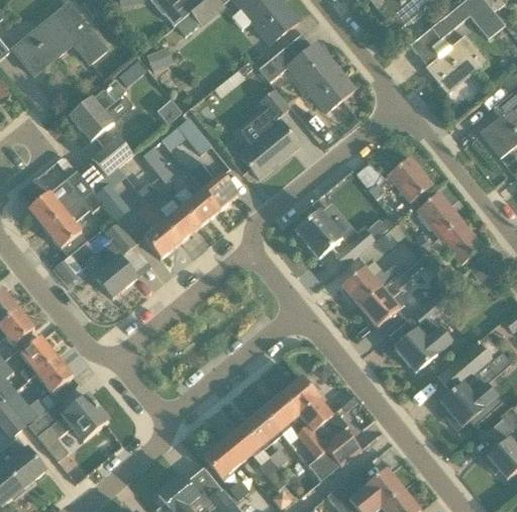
[(82,2),(91,13),(97,9),(90,0),(84,0),(82,2)]
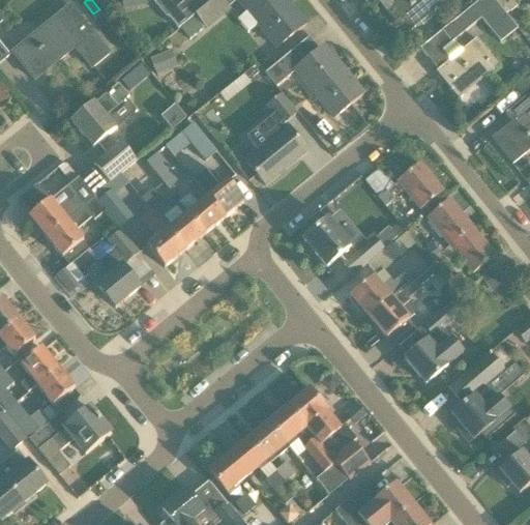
[(184,0),(195,12),(209,0),(184,0)]
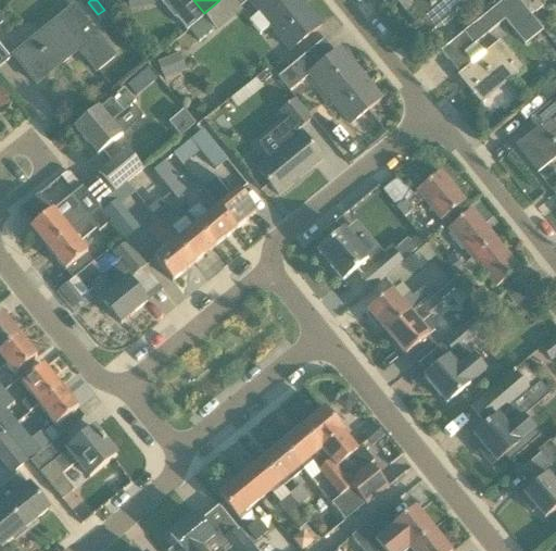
[(219,0),(204,13),(216,28),(242,7),(237,0),(219,0)]
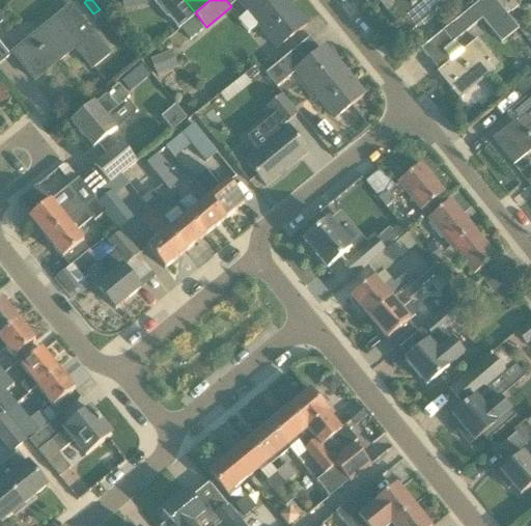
[(236,17),(248,30),(256,23),(275,47),(306,22),(287,0),(238,0),(245,9),(236,17)]
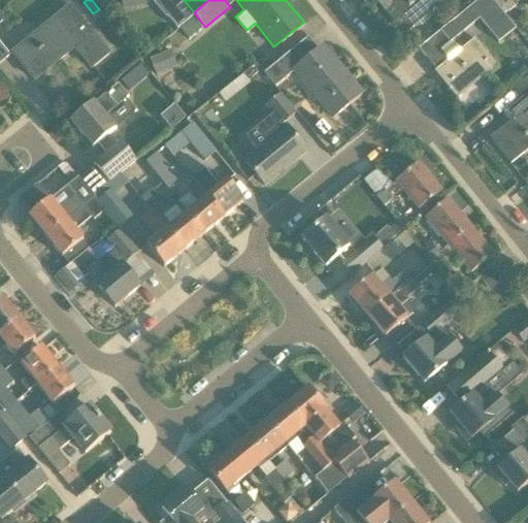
[(377,0),(403,32),(441,1),(440,0),(377,0)]
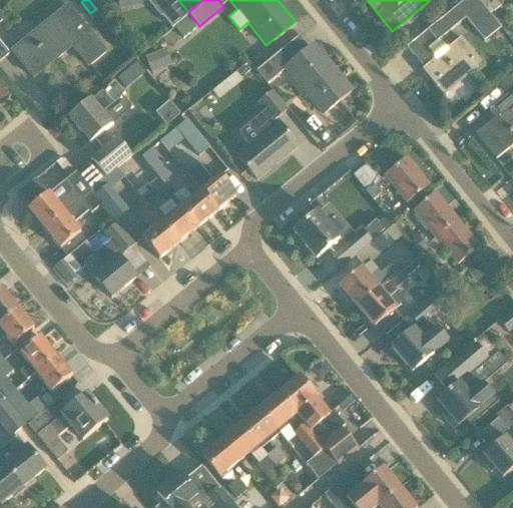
[(489,10),(480,0),(460,0),(427,27),(407,44),(424,65),(421,66),(443,93),(482,61),(461,34),(435,56),(427,46),(437,39),(465,16),(484,39),(500,25),(488,11),(489,10)]
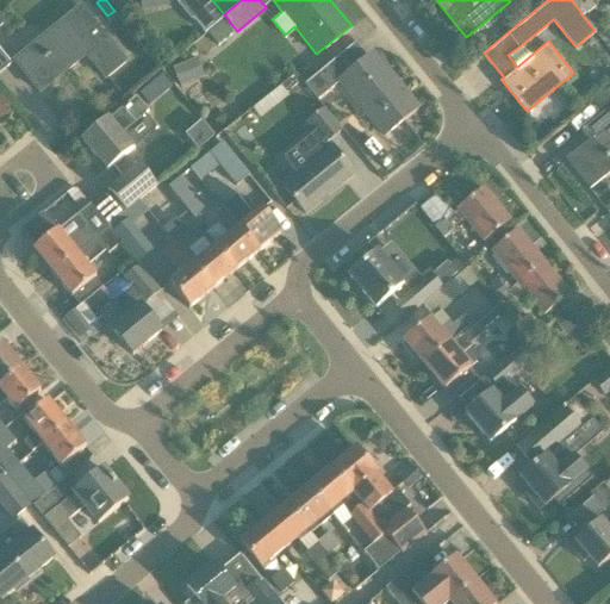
[(571,0),(582,12),(585,8),(586,11),(595,4),(591,0),(571,0)]
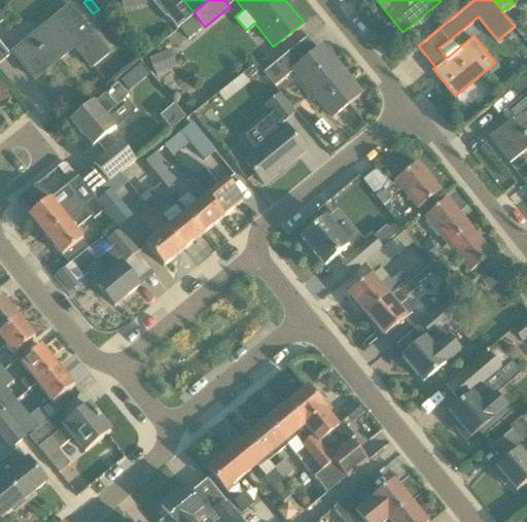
[(10,48),(21,61),(34,77),(73,44),(91,65),(108,50),(68,2),(10,48)]
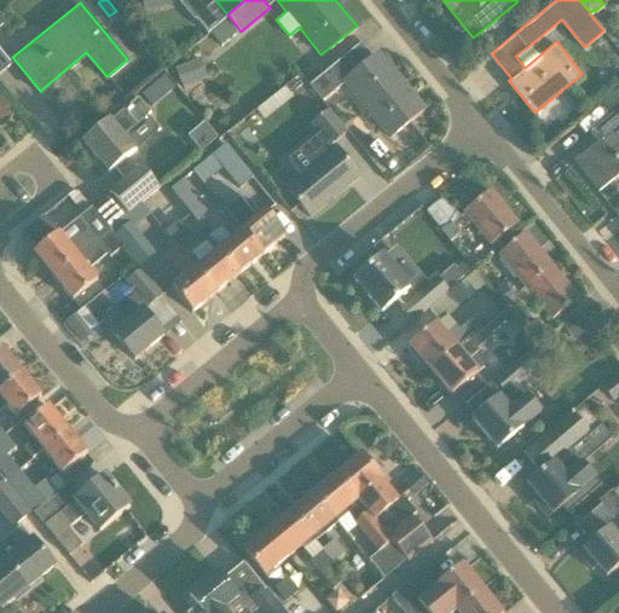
[(0,69),(10,62),(0,48),(0,23),(3,22),(0,18),(0,69)]
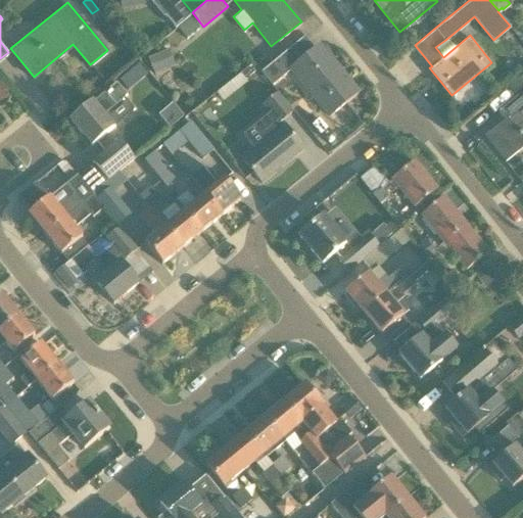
[(358,91),(329,55),(324,58),(315,47),(291,65),(329,113),(358,91)]
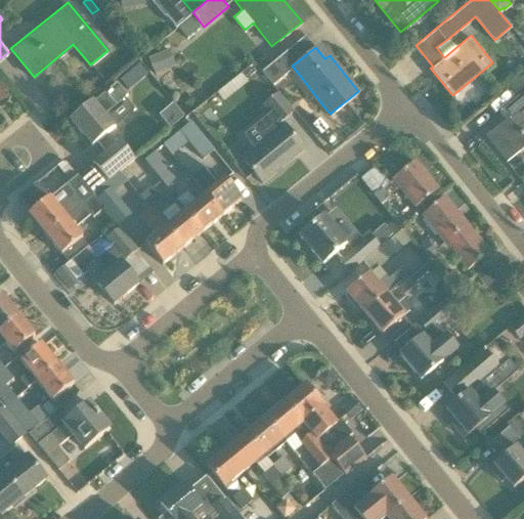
[(155,69),(167,65),(163,50),(150,54),(155,69)]
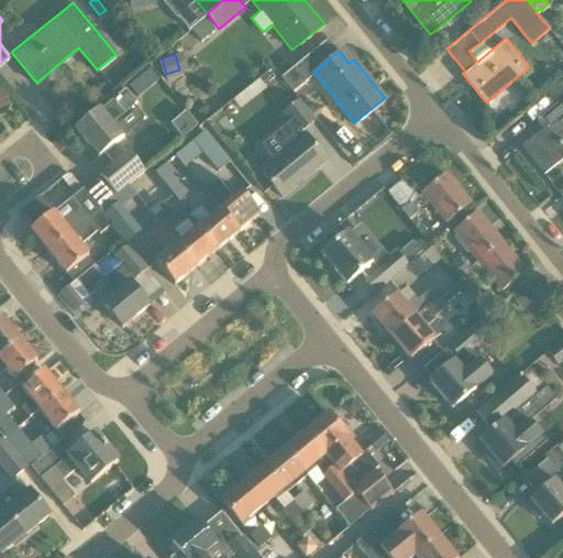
[(308,77),(296,63),(282,75),(293,89),(308,77)]
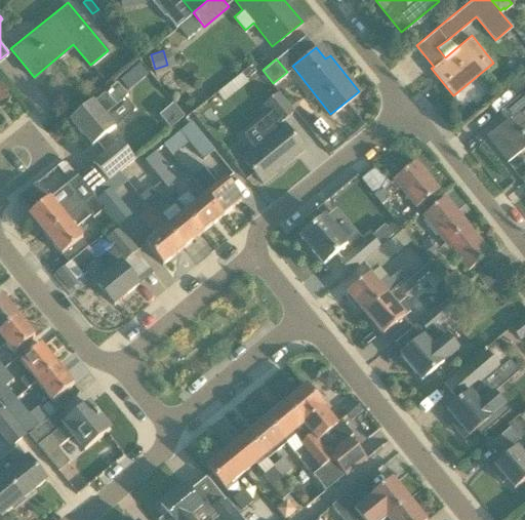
[(127,84),(147,71),(139,61),(120,73),(127,84)]
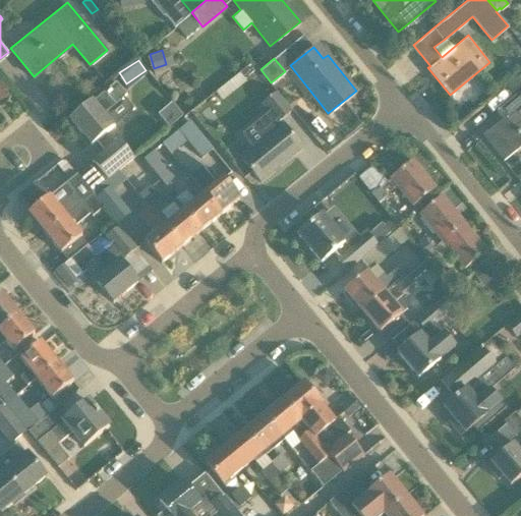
[(496,109),(503,117),(482,134),(503,159),(520,144),(520,71),(507,83),(515,94),(496,109)]
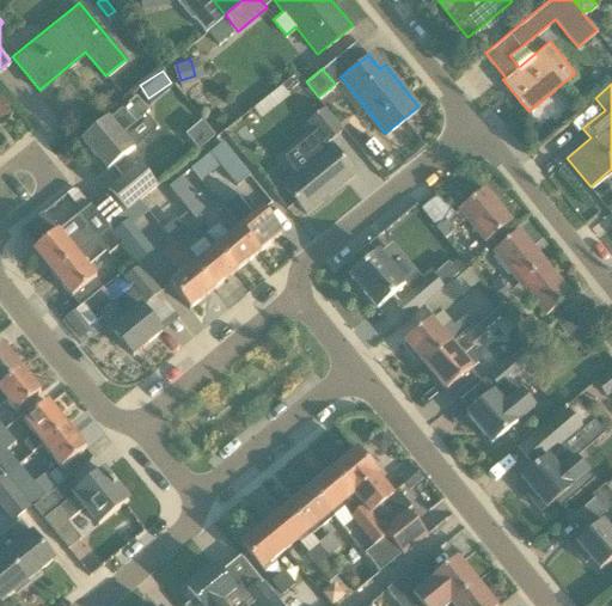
[(83,138),(106,167),(157,124),(146,111),(148,109),(136,93),(109,116),(108,116),(83,138)]
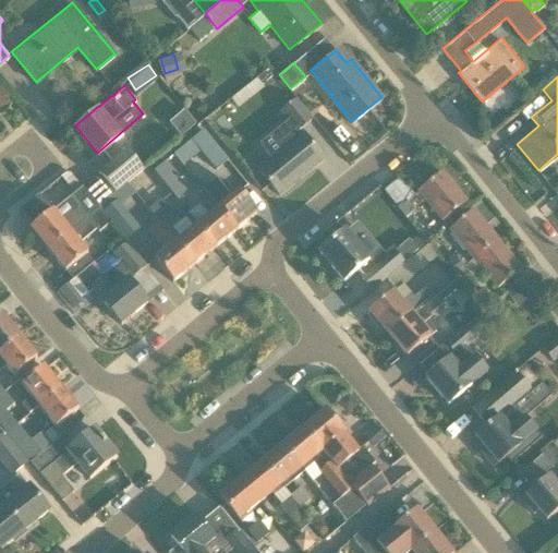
[(280,108),(296,130),(313,117),(295,96),(280,108)]
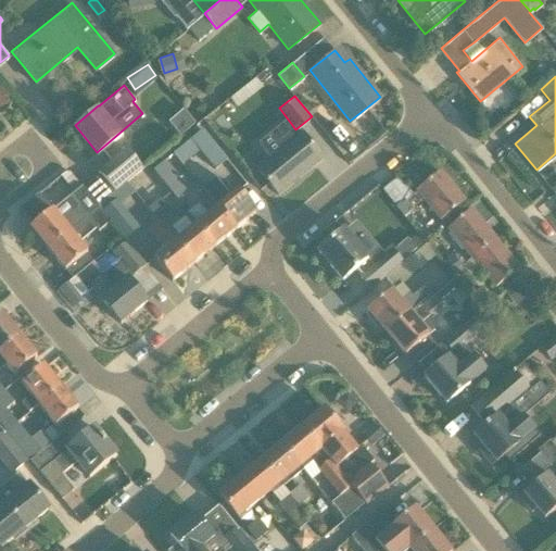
[(184,111),(169,117),(175,128),(189,122),(184,111)]
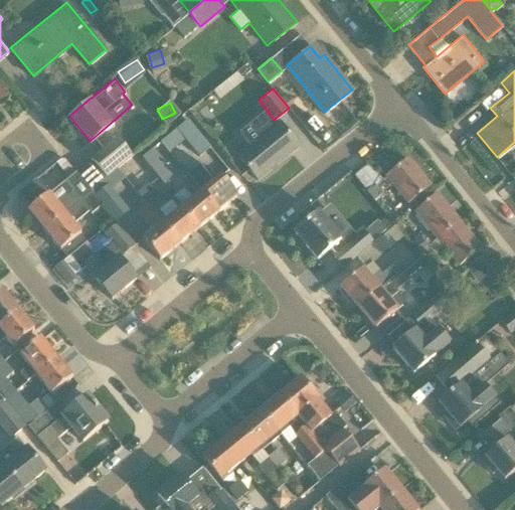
[(176,127),(198,154),(210,145),(187,117),(176,127)]
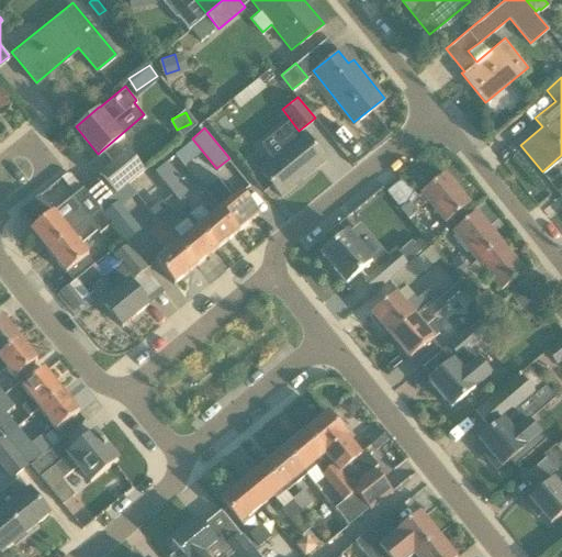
[(258,166),(281,193),(325,157),(303,130),(258,166)]
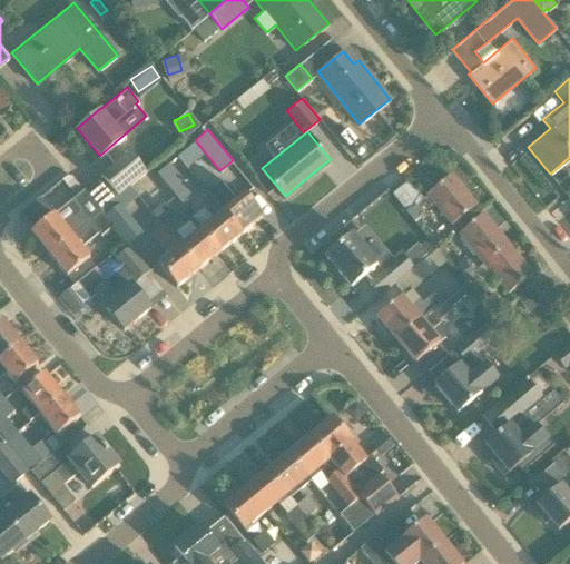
[(99,172),(102,177),(117,195),(146,170),(128,149),(99,172)]
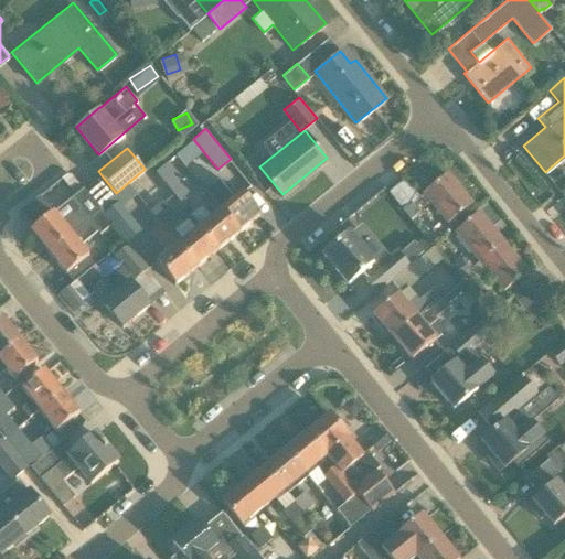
[(155,170),(180,201),(193,191),(168,160),(155,170)]
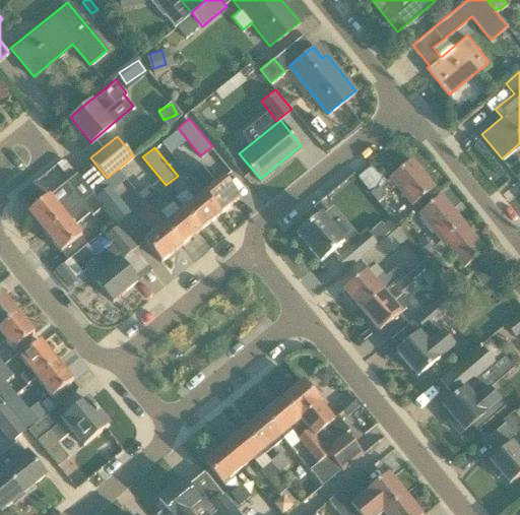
[(389,175),(412,203),(434,185),(410,157),(389,175)]
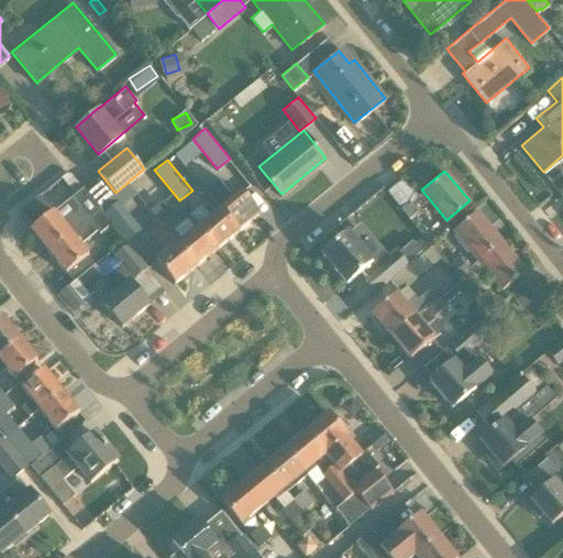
[(219,206),(219,207),(238,229),(260,212),(240,189),(232,195),(218,177),(205,188),(219,206)]
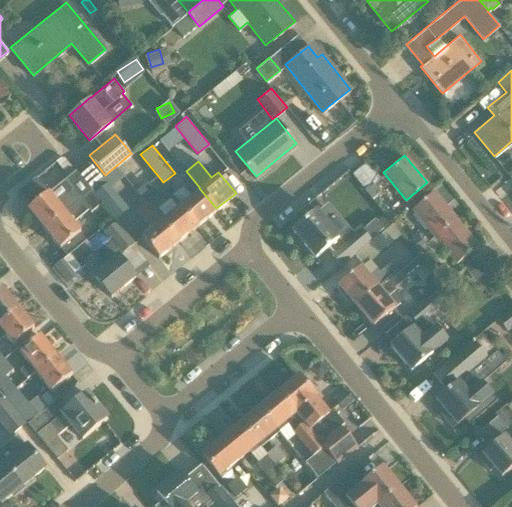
[(363,184),(377,175),(368,161),(354,170),(363,184)]
